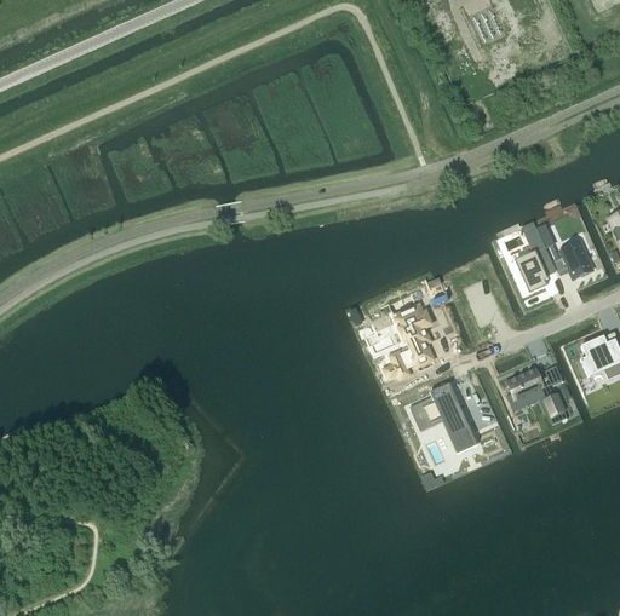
[(619,211),(609,217),(615,229),(613,230),(618,240),(619,245),(619,211)]
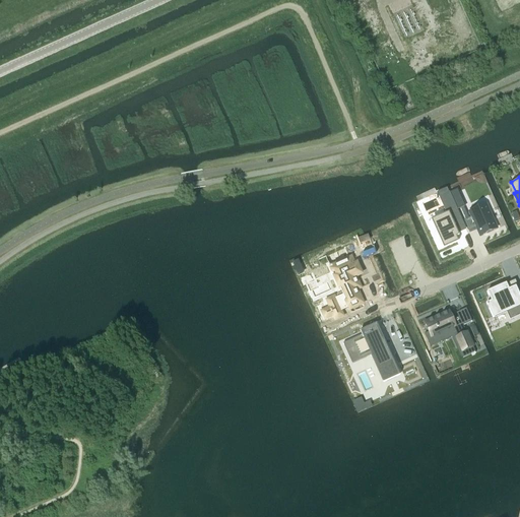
[(471,214),(464,217),(468,227),(475,223),(479,234),(497,227),(485,201),(469,209),(471,214)]
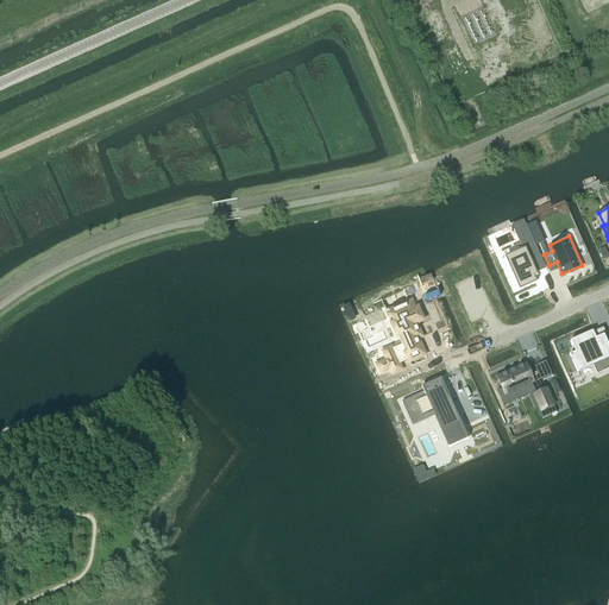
[(526,250),(507,258),(520,288),(535,281),(533,275),(537,273),(525,245),(523,245),(526,250)]
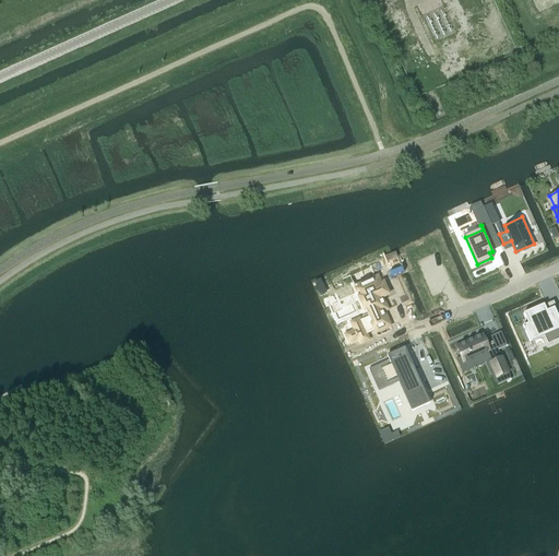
[(354,328),(345,332),(349,341),(358,336),(360,342),(369,338),(367,332),(375,328),(376,330),(390,323),(383,309),(388,307),(382,295),(384,294),(383,294),(387,293),(387,292),(384,286),(385,286),(383,281),(380,282),(378,276),(371,280),(370,278),(369,278),(357,283),(358,286),(356,287),(360,295),(359,295),(359,297),(360,297),(365,305),(364,305),(365,307),(366,306),(367,305),(371,314),(360,318),(359,316),(351,320),(354,328)]
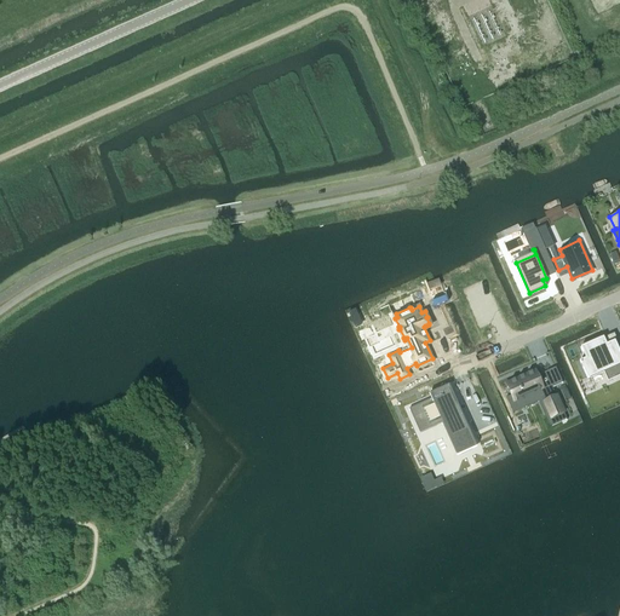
[(355,308),(349,310),(355,324),(361,322),(355,308)]
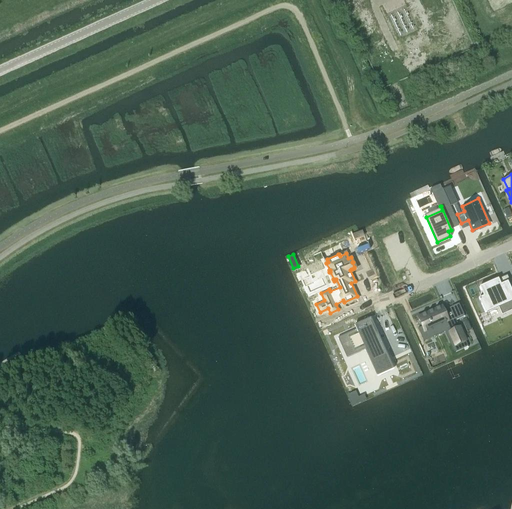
[(483,294),(478,297),(485,311),(499,305),(502,311),(511,306),(511,290),(509,283),(507,284),(508,284),(502,287),(497,278),(491,281),(491,280),(479,285),(481,288),(483,294)]
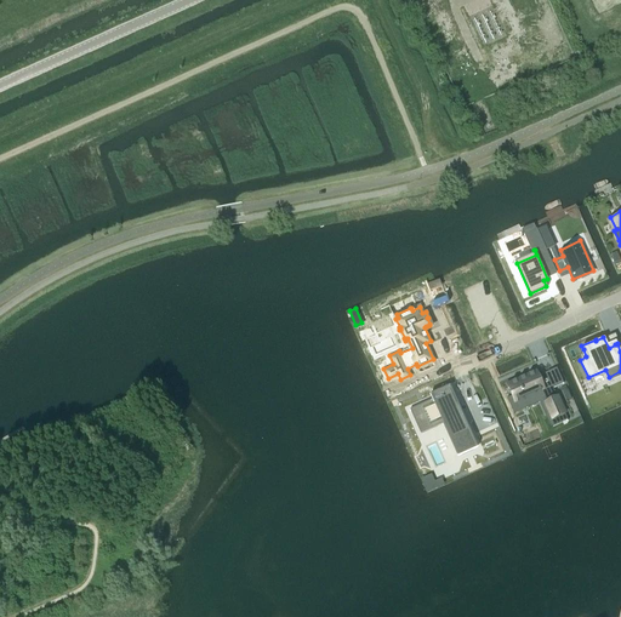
[(512,393),(507,395),(512,406),(523,400),(524,401),(524,400),(527,405),(540,399),(546,412),(550,411),(551,413),(552,416),(560,412),(564,411),(553,386),(556,384),(548,370),(539,375),(536,370),(507,382),(512,393)]
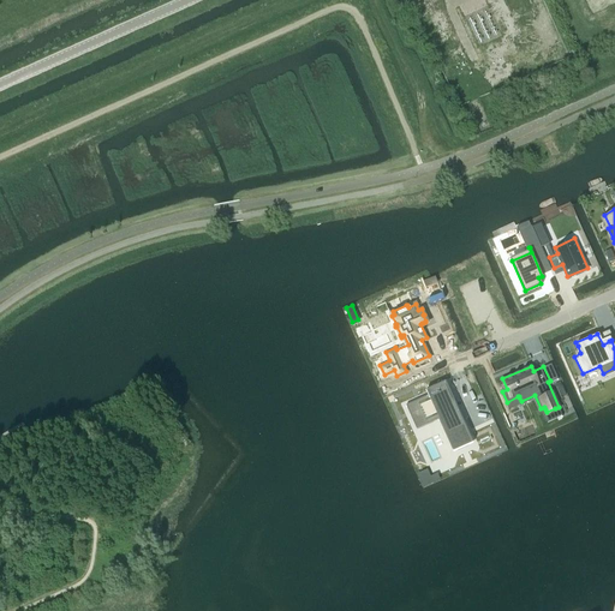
[(428,393),(405,403),(417,427),(442,415),(451,435),(457,448),(472,441),(445,379),(425,389),(428,393)]
